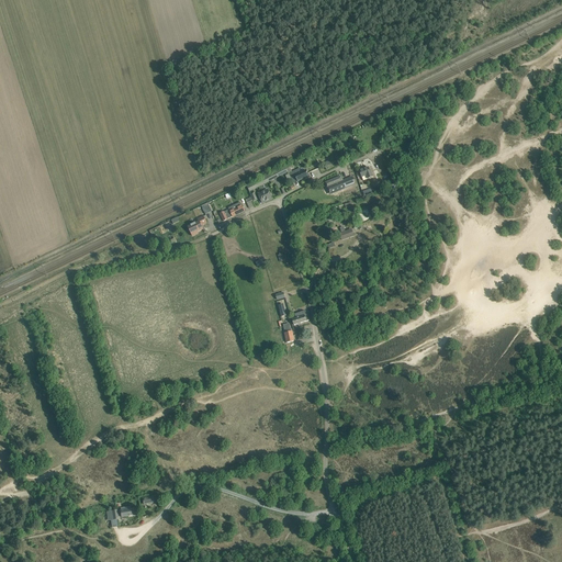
[(330,160),(324,164),(327,170),(334,167),(330,160)]
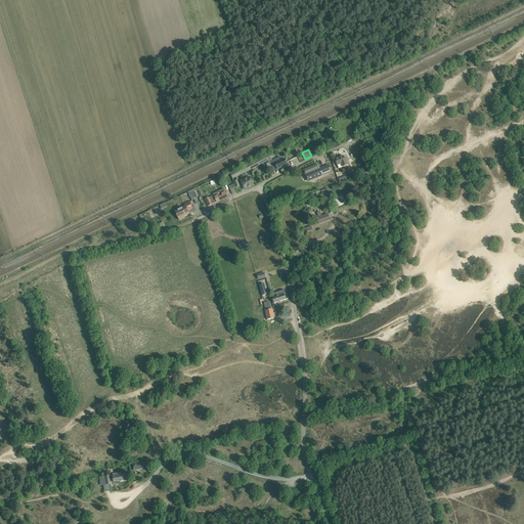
[(266,156),(230,174),(232,179),(263,164),(268,161),(266,156)]
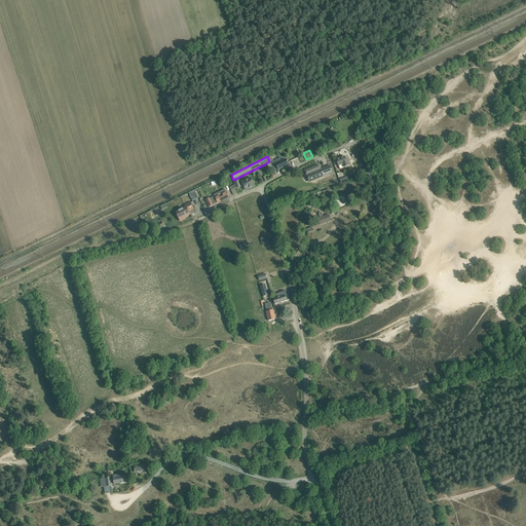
[(337,159),(336,160),(337,161),(338,164),(339,166),(343,164),(344,167),(349,165),(347,161),(346,162),(344,156),(337,159)]
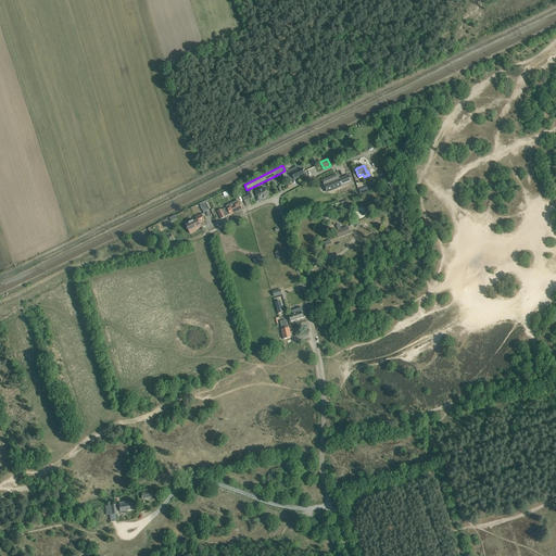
[(288,169),(286,171),(286,173),(288,176),(291,174),(292,175),(294,179),(294,180),(299,178),(299,179),(306,176),(303,168),(299,171),(297,167),(289,171),(288,169)]
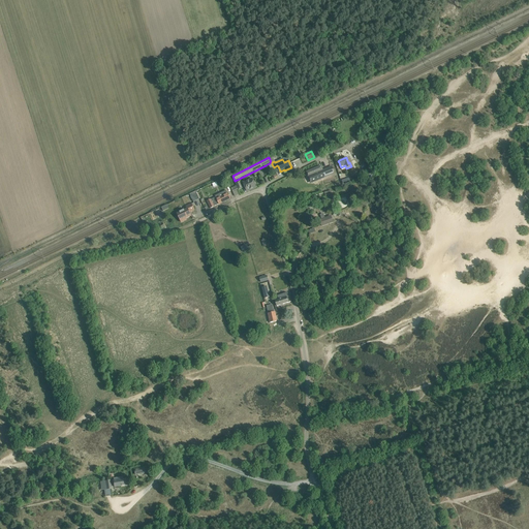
[(319,166),(307,172),(309,176),(308,176),(308,177),(310,182),(311,184),(335,174),(334,172),(332,166),(320,172),(319,166)]
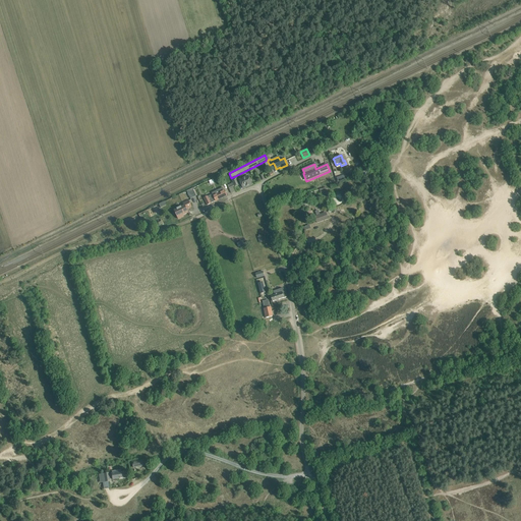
[(363,166),(354,169),(356,175),(365,172),(363,166)]
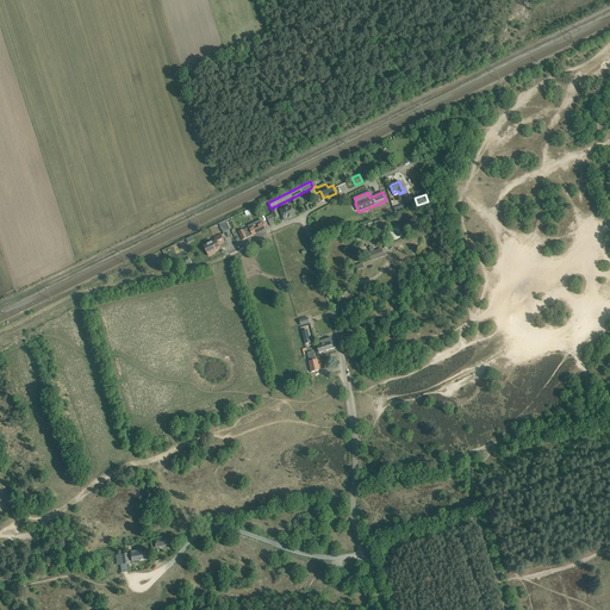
[(388,204),(377,209),(380,216),(392,211),(388,204)]
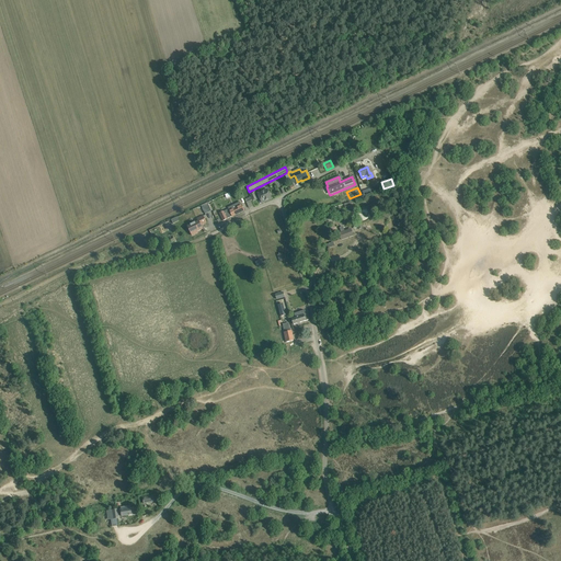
[(264,192),(259,194),(260,198),(262,203),(262,204),(272,199),(270,194),(268,193),(267,190),(264,192)]
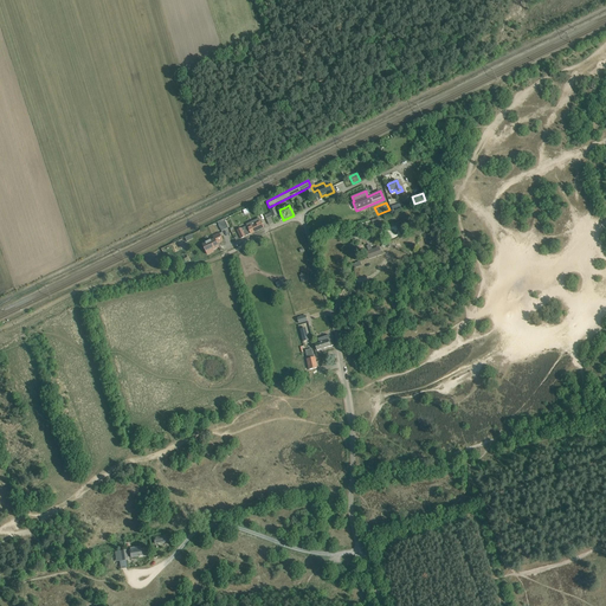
[(242,229),(237,231),(238,233),(242,239),(242,238),(264,227),(262,223),(259,218),(252,221),(246,224),(247,226),(242,229)]
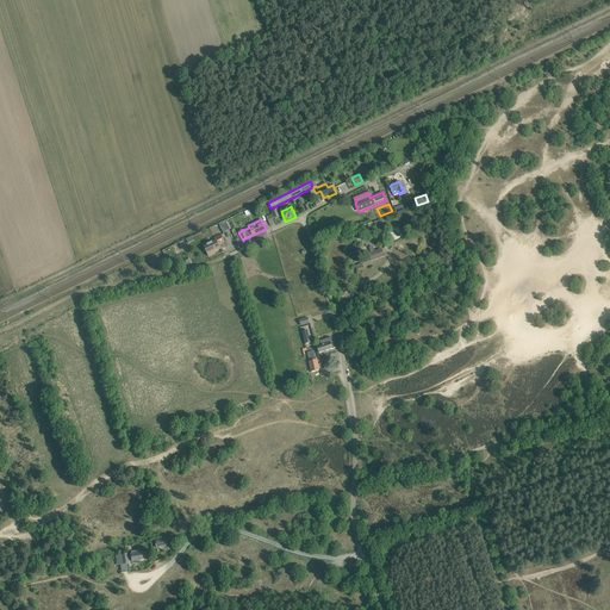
[(226,223),(219,226),(223,232),(230,230),(226,223)]
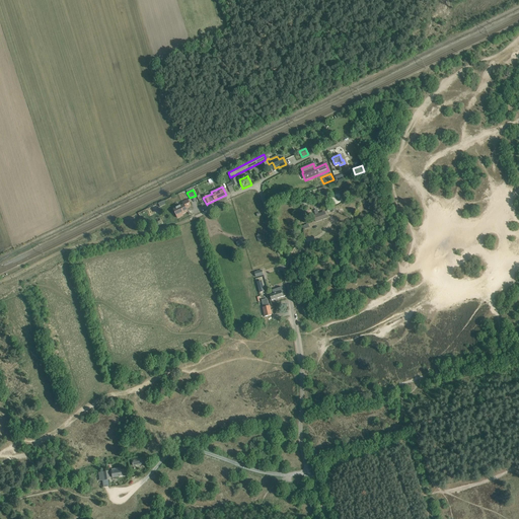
[(303,194),(300,200),(302,201),(301,203),(304,205),(307,199),(309,200),(310,198),(308,197),(303,194)]
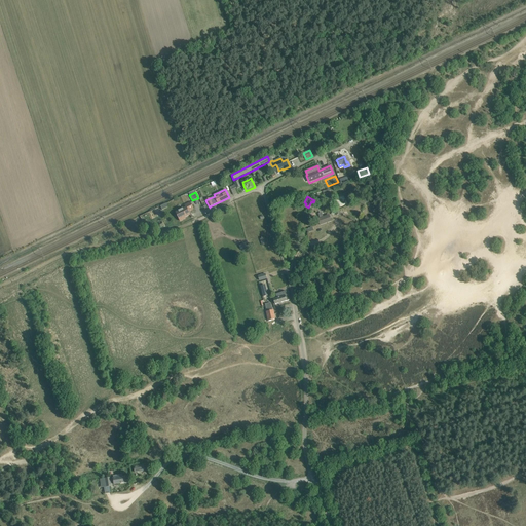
[(186,208),(176,213),(180,221),(185,219),(185,217),(190,215),(188,212),(190,211),(190,210),(193,208),(190,203),(190,202),(185,205),(186,208)]
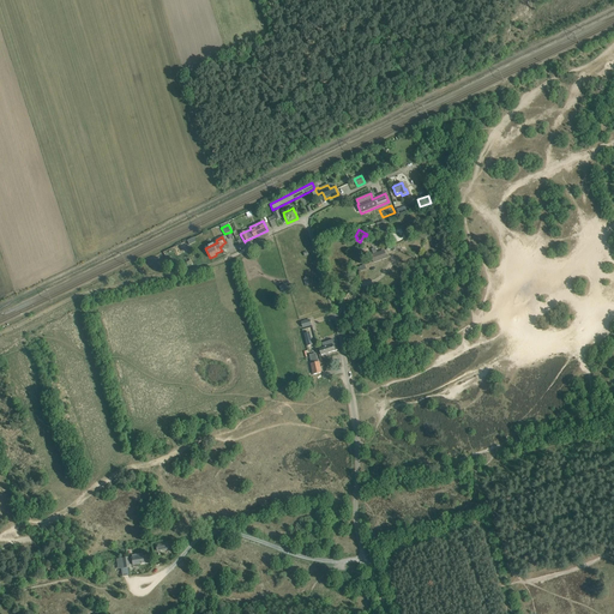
[(384,251),(371,256),(372,258),(373,263),(386,258),(385,254),(384,251)]
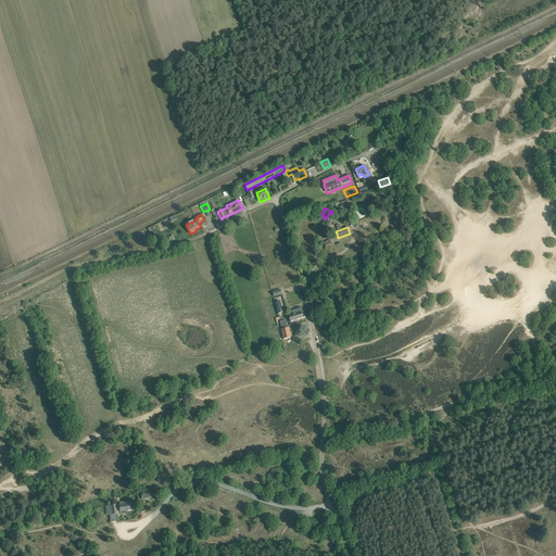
[(292,315),(289,316),(291,321),(306,317),(304,311),(303,312),(302,307),(291,311),(292,315)]
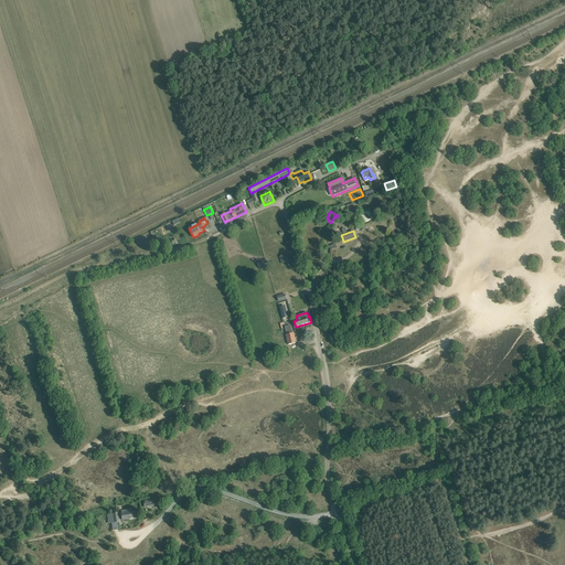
[(291,327),(285,329),(288,344),(290,344),(296,343),(294,333),(292,333),(291,327)]
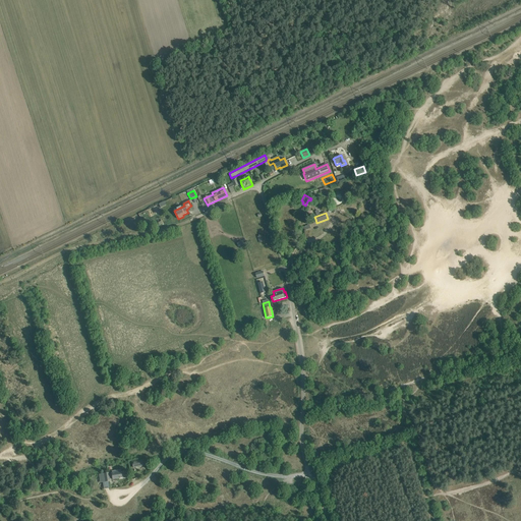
[(104,473),(99,474),(99,477),(101,477),(102,482),(103,482),(109,481),(109,479),(125,477),(125,472),(108,474),(108,473),(104,473)]
